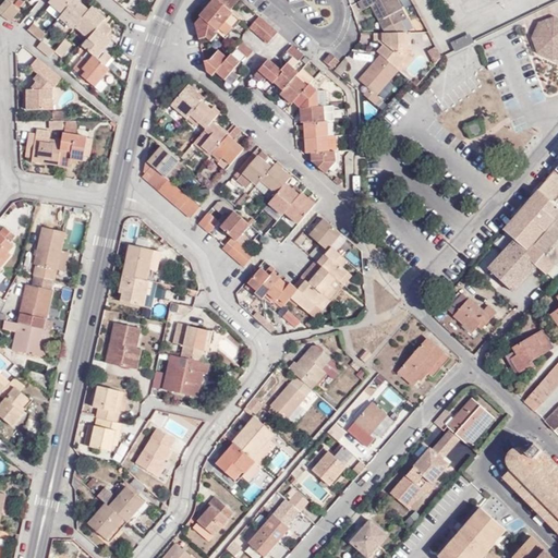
[(9,0),(5,0),(0,7),(0,12),(2,14),(12,2),(9,0)]
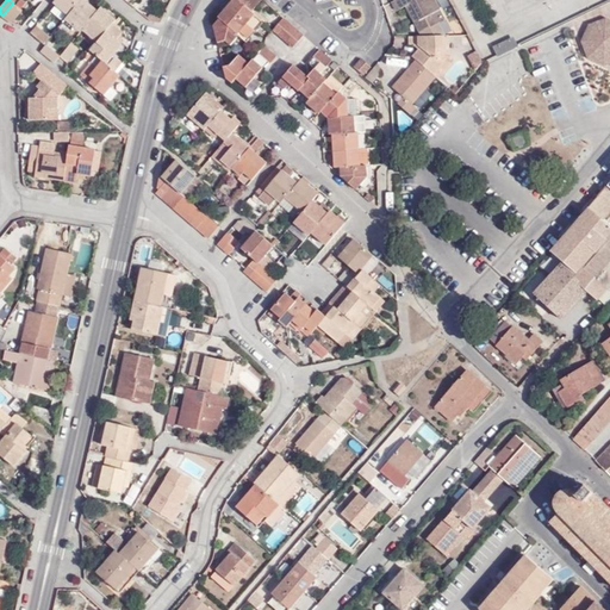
[(55,0),(54,2),(68,16),(81,0),(55,0)]
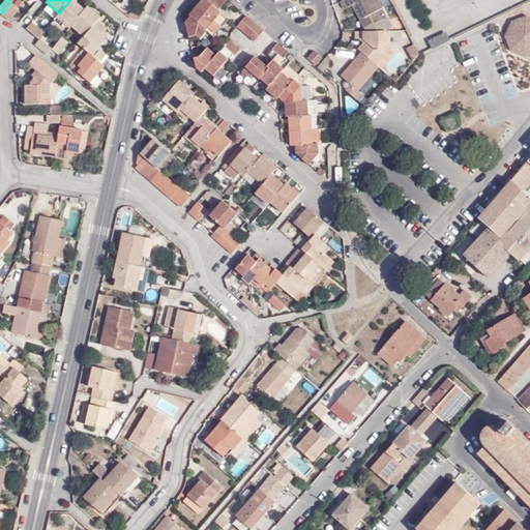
[(65,24),(70,28),(71,26),(85,9),(74,0),(70,0),(59,13),(54,20),(62,27),(65,24)]
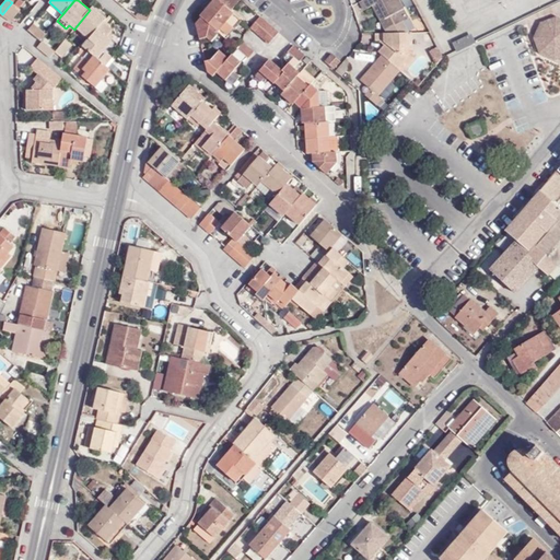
[(234,14),(235,13),(231,10),(225,4),(220,0),(213,0),(209,7),(235,28),(242,21),(234,14)]
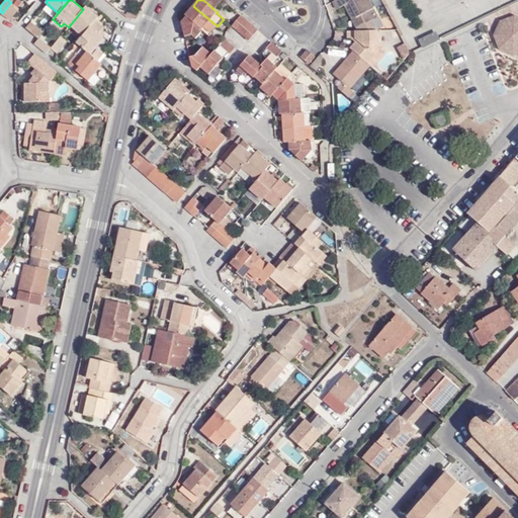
[(213,9),(221,0),(211,0),(208,4),(213,9)]
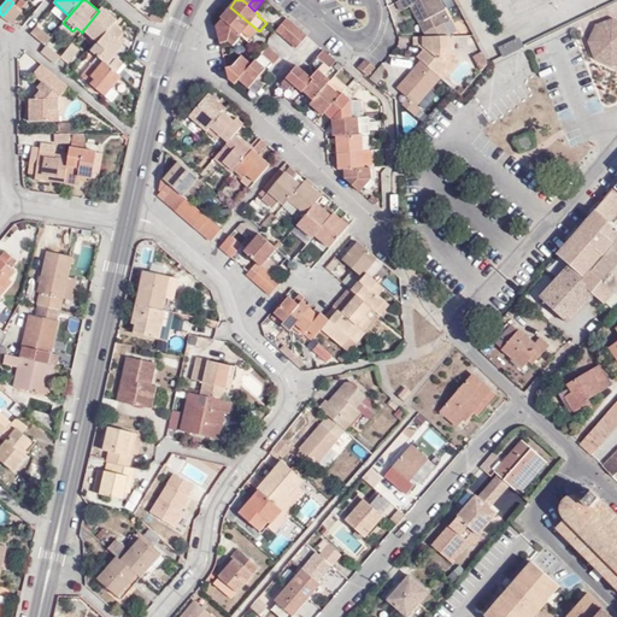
[(441,12),(445,10),(440,0),(399,0),(397,1),(401,11),(411,6),(415,4),(419,13),(416,16),(427,36),(450,35),(452,35),(444,22),(446,21),(441,12)]
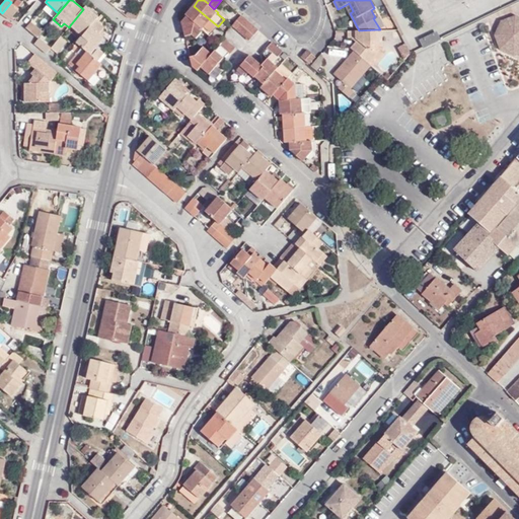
[(11,2),(2,13),(7,17),(16,7),(11,2)]
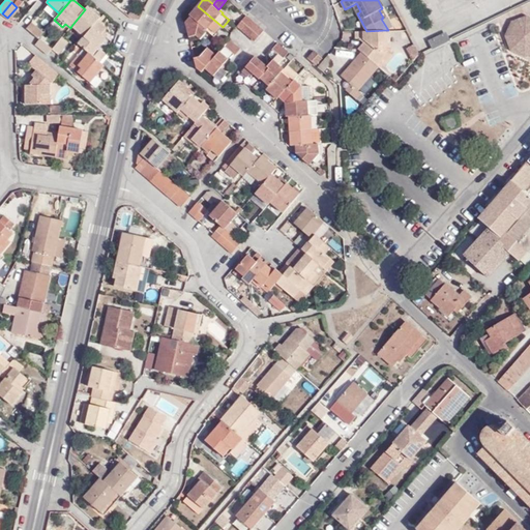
[(85,9),(71,26),(85,36),(98,21),(101,17),(88,5),(85,9)]
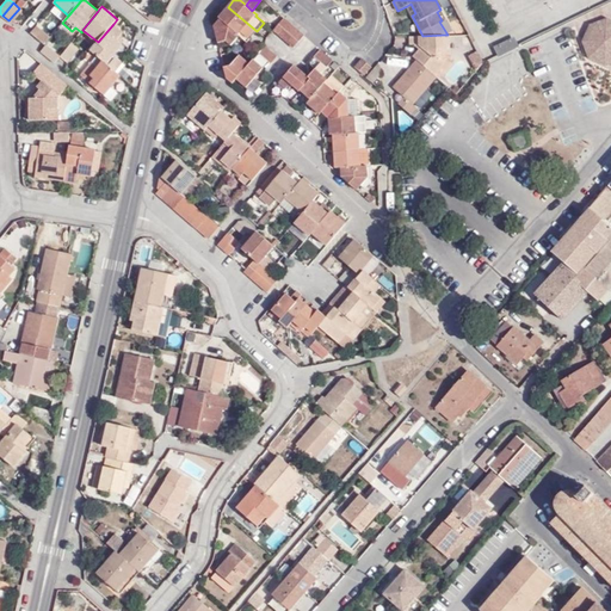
[(240,35),(247,41),(257,31),(228,7),(218,17),(220,19),(240,35)]
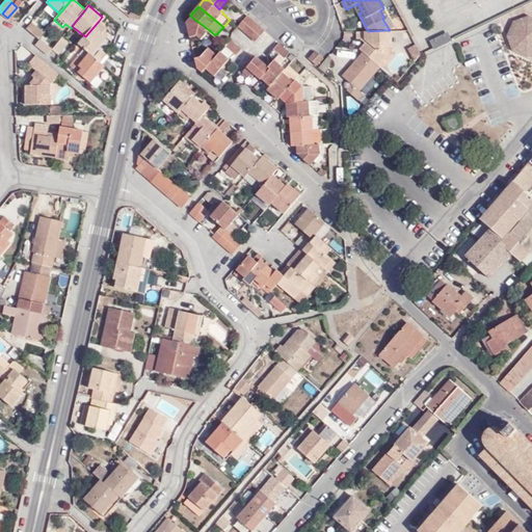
[(107,15),(105,12),(102,17),(99,21),(101,22),(107,15)]
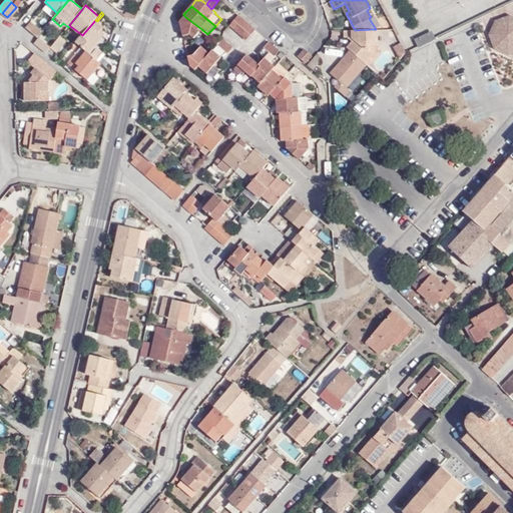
[(237,14),(228,25),(234,30),(243,19),(237,14)]
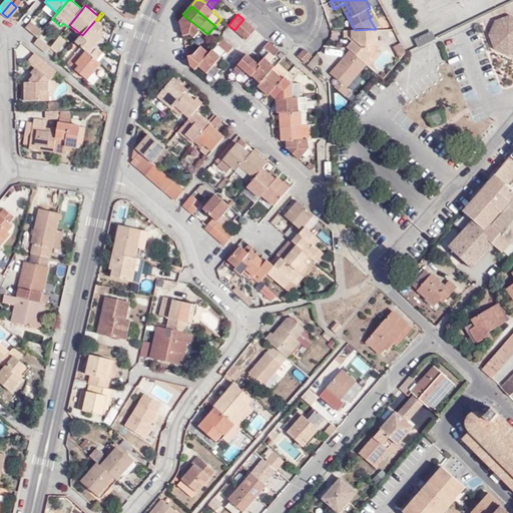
[(184,16),(180,20),(184,35),(188,34),(193,38),(201,29),(184,16)]
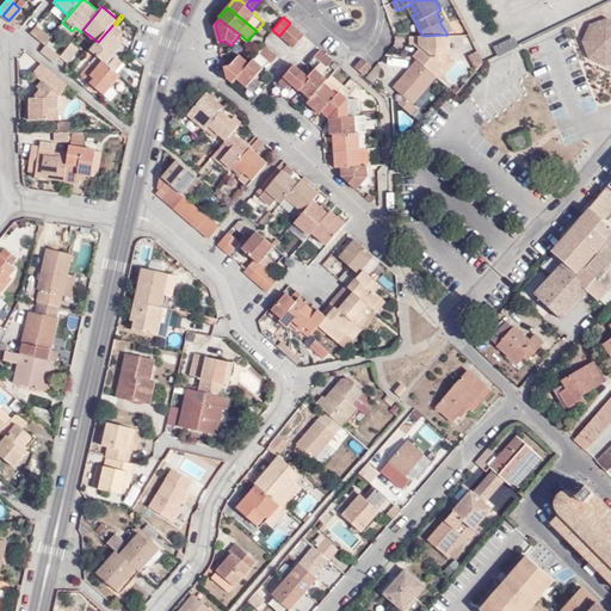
[(610,19),(608,19),(591,25),(584,42),(591,59),(608,66),(610,63),(610,19)]
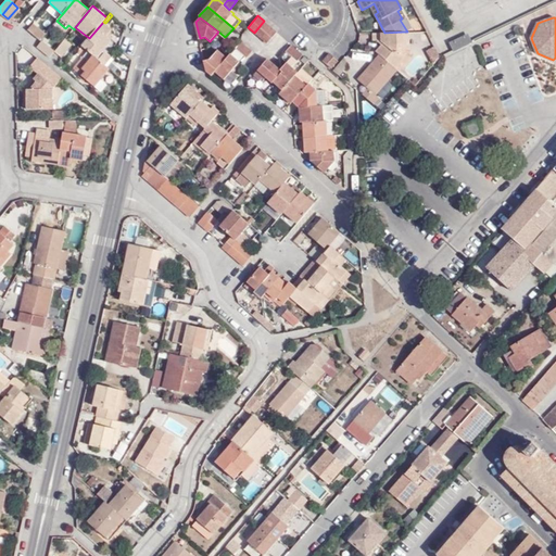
[(264,21),(254,33),(261,38),(270,27),(264,21)]
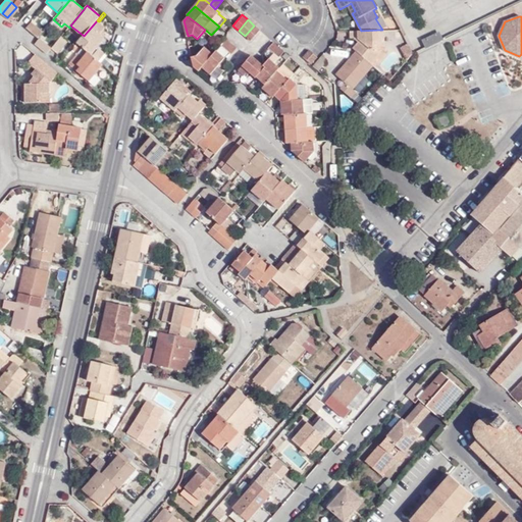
[(103,29),(105,27),(99,21),(97,20),(84,36),(77,43),(89,52),(98,60),(105,53),(100,49),(97,47),(104,38),(103,38),(99,34),(103,29)]
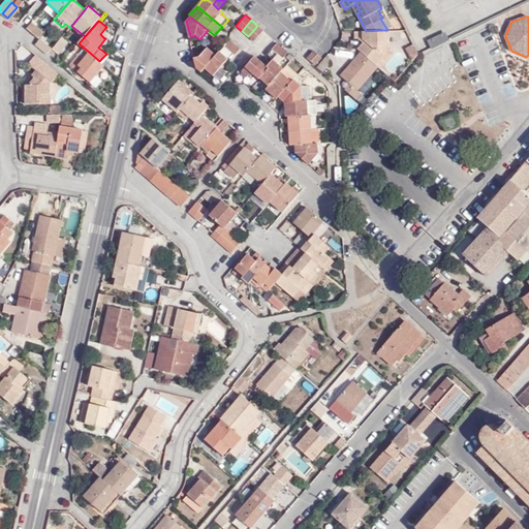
[(43,32),(31,22),(27,28),(38,37),(43,32)]
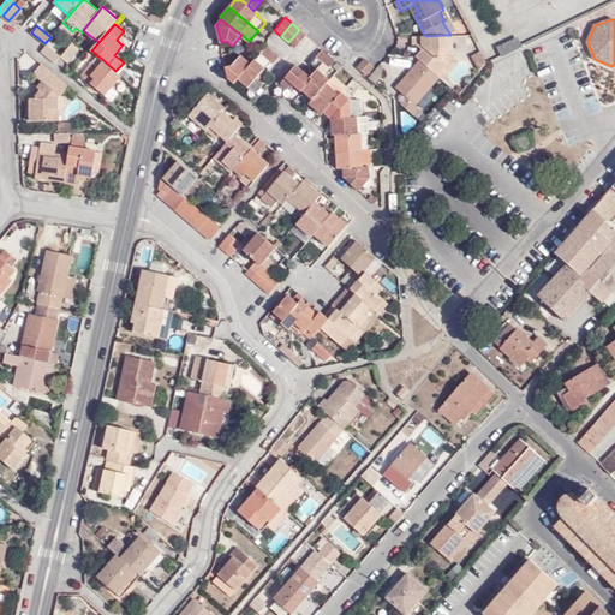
[(294,48),(306,35),(299,30),(288,42),(294,48)]
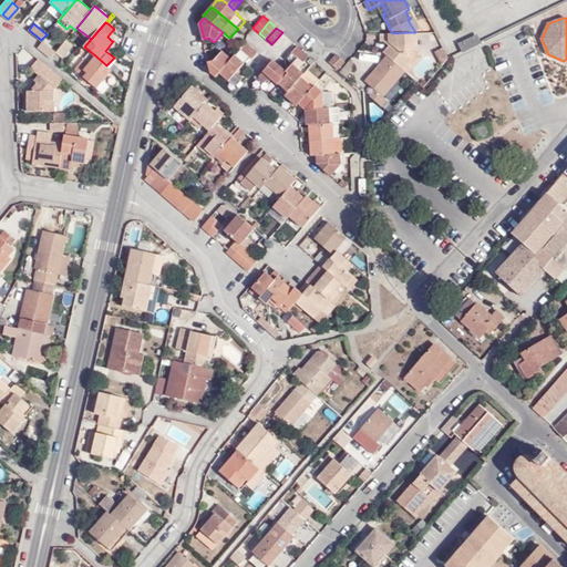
[(413,32),(392,33),(380,33),(380,42),(390,42),(390,45),(389,45),(382,52),(387,55),(403,70),(415,55),(413,54),(413,50),(413,32)]
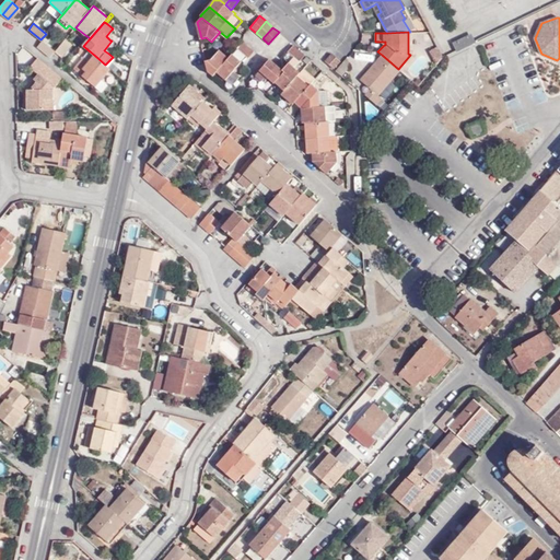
[(72,45),(66,39),(55,51),(61,57),(72,45)]
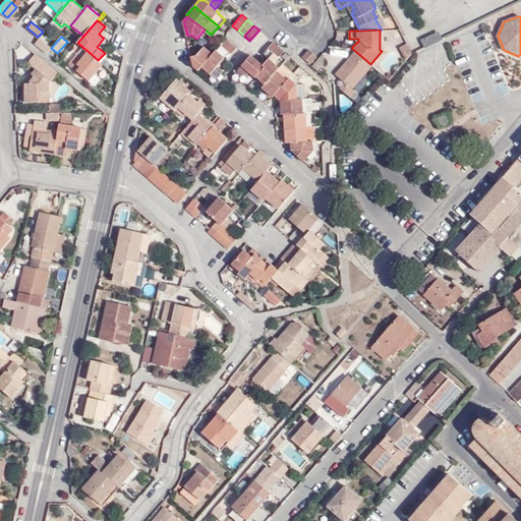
[(40,38),(35,44),(47,53),(51,48),(40,38)]
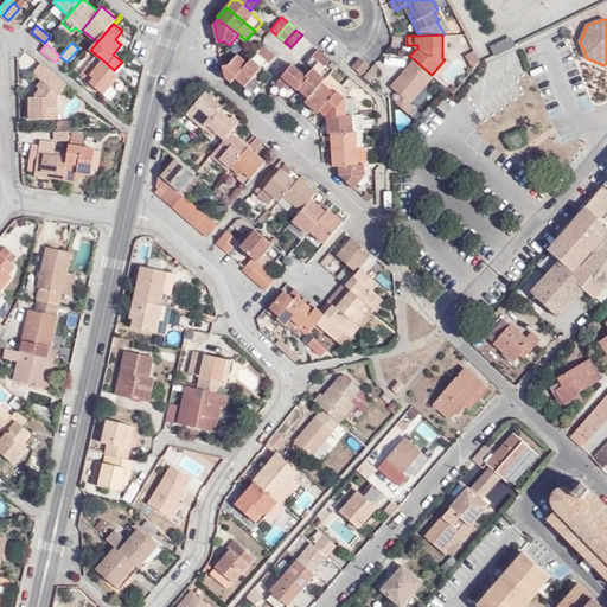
[(116,57),(125,48),(121,44),(113,55),(116,57)]
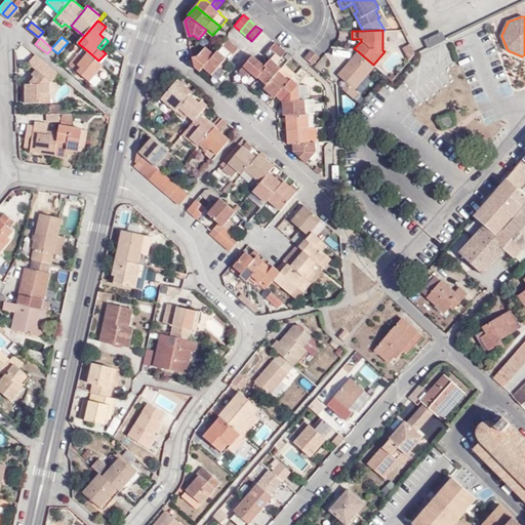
[(238,48),(228,39),(225,42),(223,45),(233,54),(238,48)]
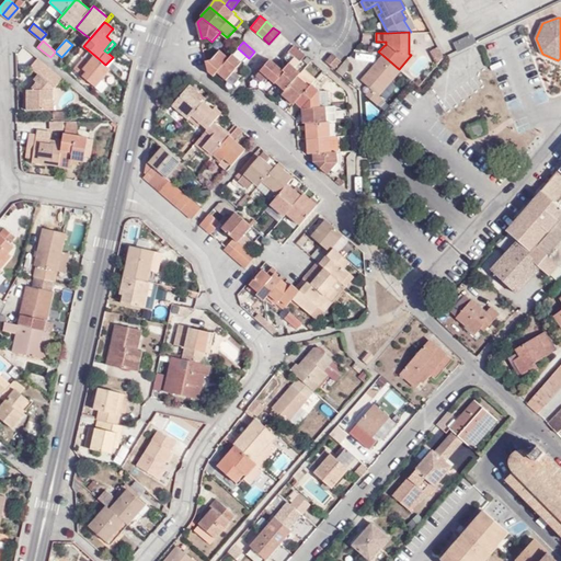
[(300,61),(306,55),(294,45),(288,52),(300,61)]
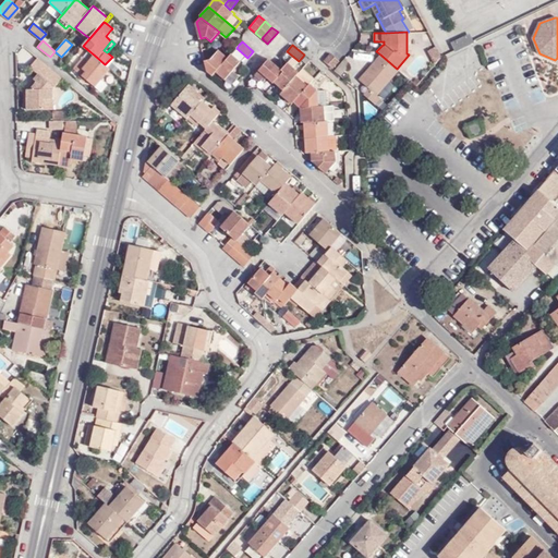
[(428,50),(436,63),(441,57),(436,46),(428,50)]
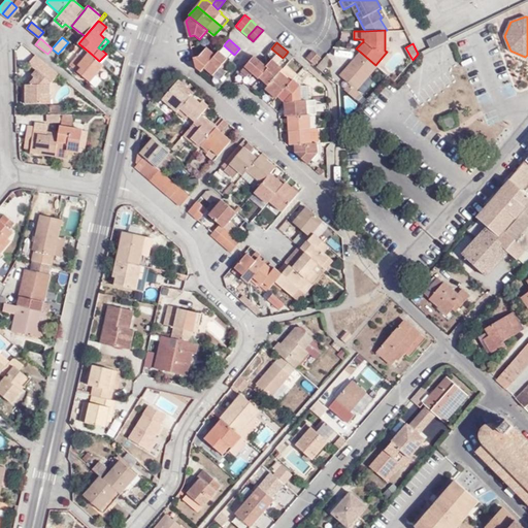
[(234,55),(224,45),(216,55),(204,68),(212,75),(228,58),(230,60),(234,55)]
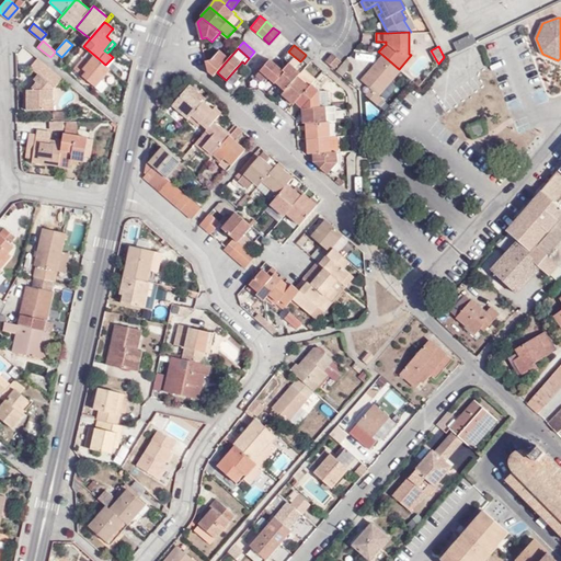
[(220,50),(212,59),(206,61),(208,71),(214,76),(217,72),(229,58),(220,50)]
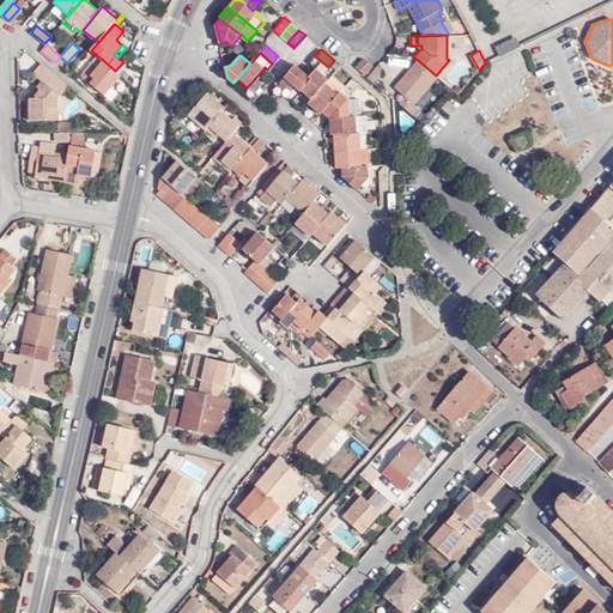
[(322,74),(328,67),(315,56),(309,62),(316,70),(322,74)]
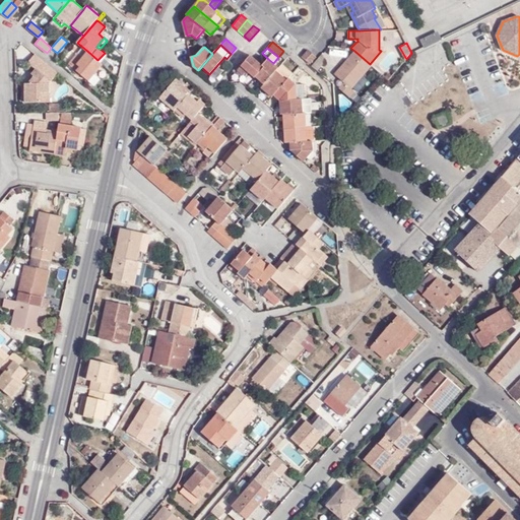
[(302,56),(310,64),(315,57),(308,50),(302,56)]
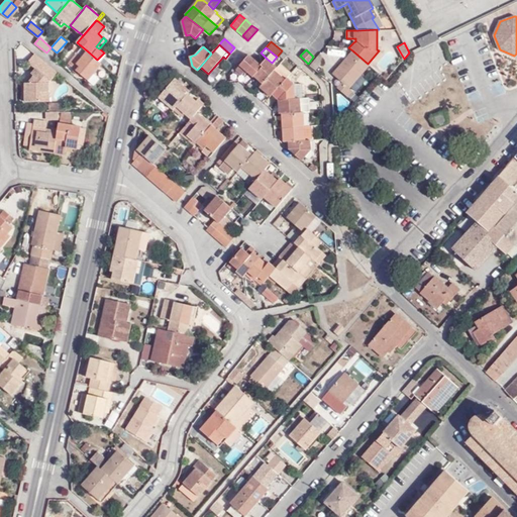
[(369,65),(368,64),(352,50),(333,73),(341,81),(336,87),(347,97),(352,90),(349,87),(369,65)]
